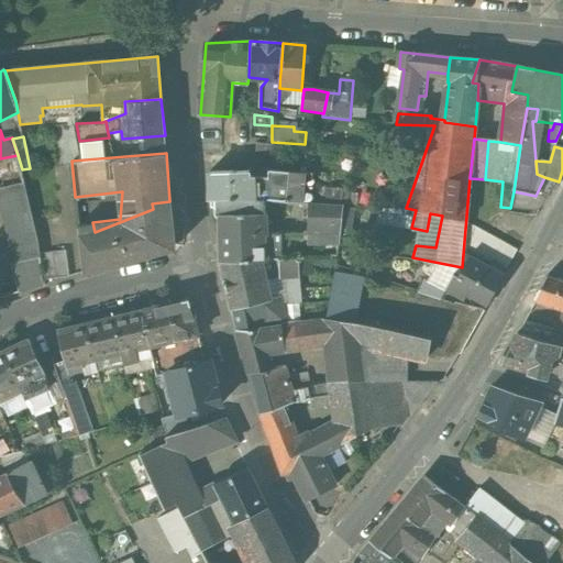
[(307,174),(271,172),(271,177),(251,175),(251,170),(209,173),(210,200),(214,200),(216,200),(306,203),(307,174)]
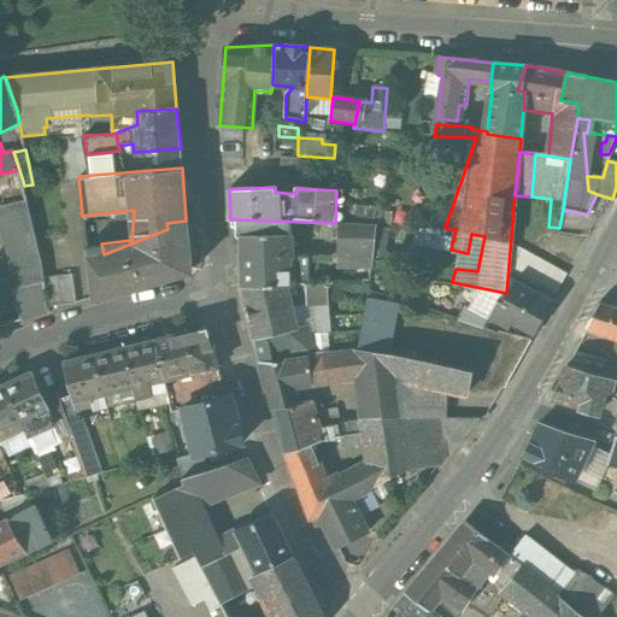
[(28,199),(1,206),(6,223),(31,217),(29,203),(28,199)]
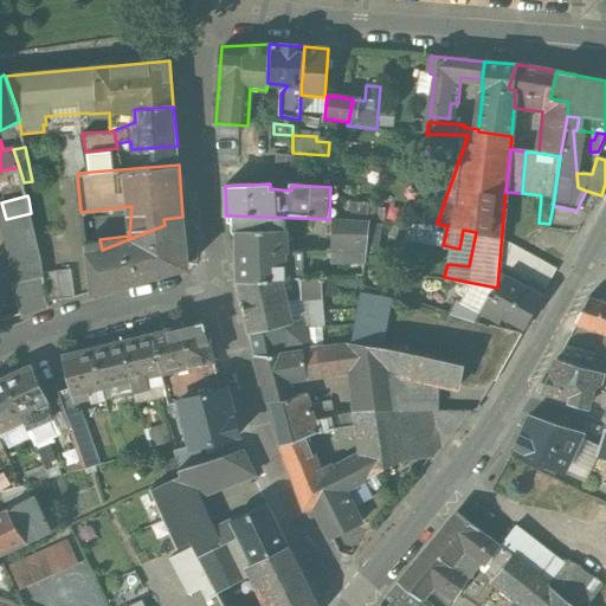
[(385,208),(372,208),(371,220),(385,221),(385,208)]
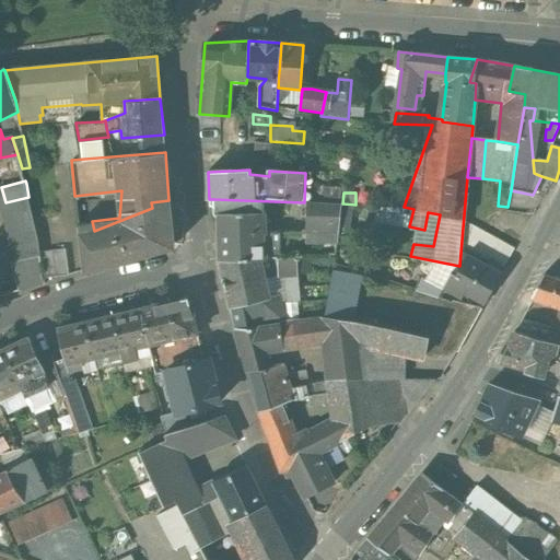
[(28,197),(6,202),(11,229),(7,231),(11,244),(6,247),(20,289),(43,283),(42,281),(28,197)]
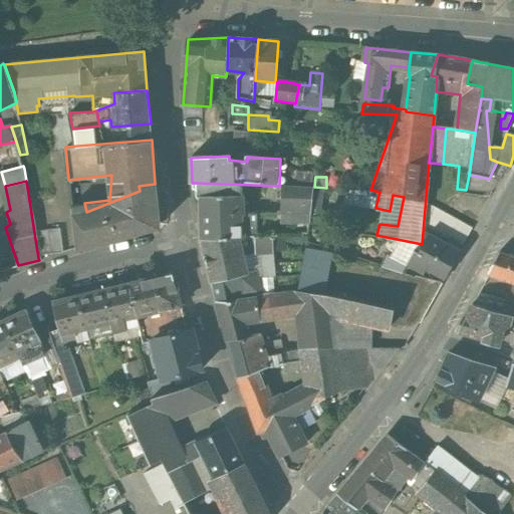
[(197,183),(196,183),(196,195),(197,197),(199,199),(201,199),(202,239),(242,237),(257,236),(257,223),(292,223),(309,222),(314,187),(279,186),(197,183)]
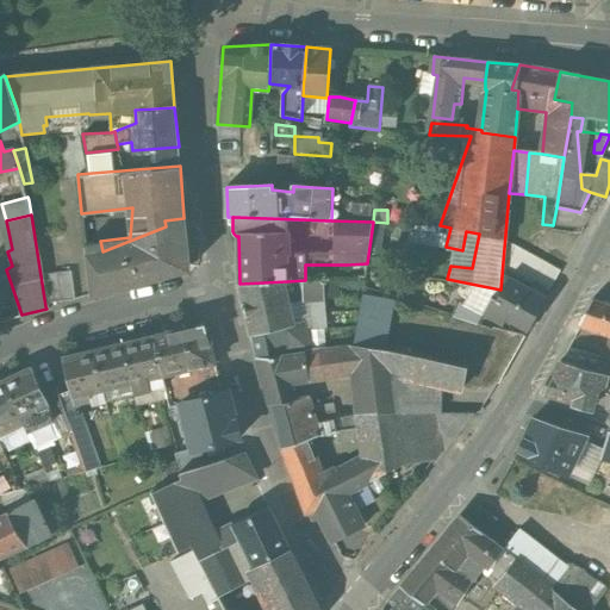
[(103,251),(100,241),(85,246),(91,293),(188,267),(184,218),(165,221),(166,226),(103,251)]
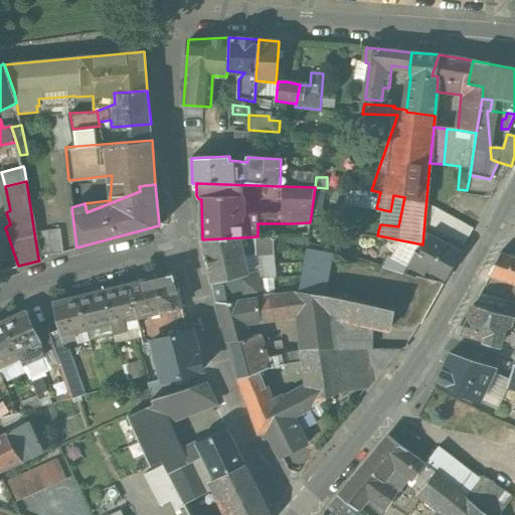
[(310,222),(293,223),(293,235),(308,234),(310,222)]
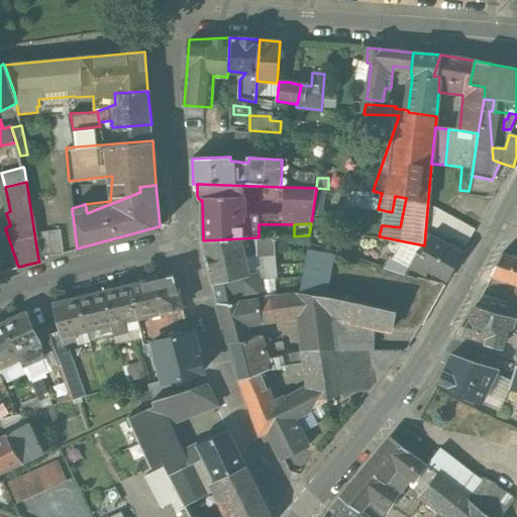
[(60,229),(36,231),(38,260),(63,252),(60,229)]
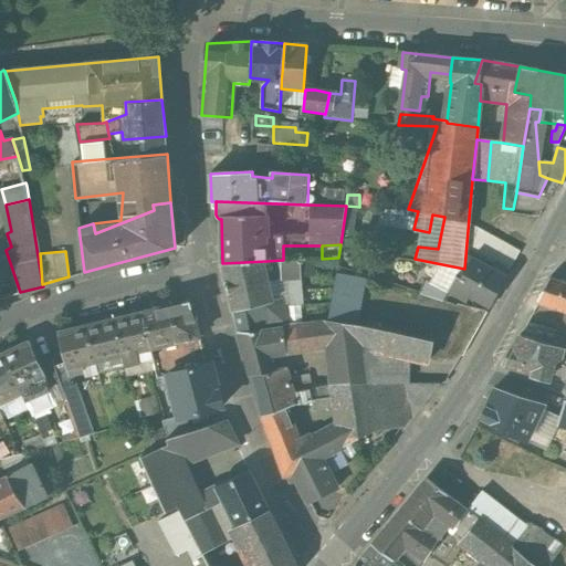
[(283,260),(266,261),(270,279),(287,279),(289,300),(304,299),(301,266),(313,265),(313,259),(283,260)]
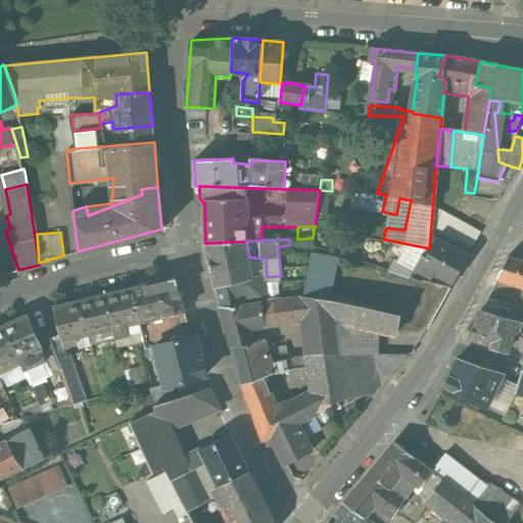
[(468,255),(434,239),(426,256),(423,254),(415,270),(432,279),(434,274),(454,284),(468,255)]
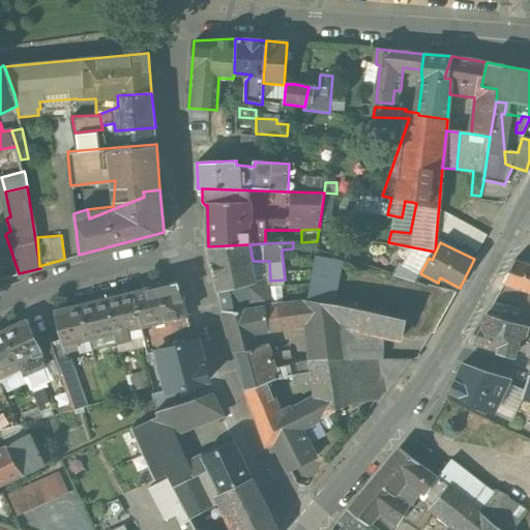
[(249,244),(208,246),(224,310),(271,305),(265,277),(256,280),(253,261),(249,244)]
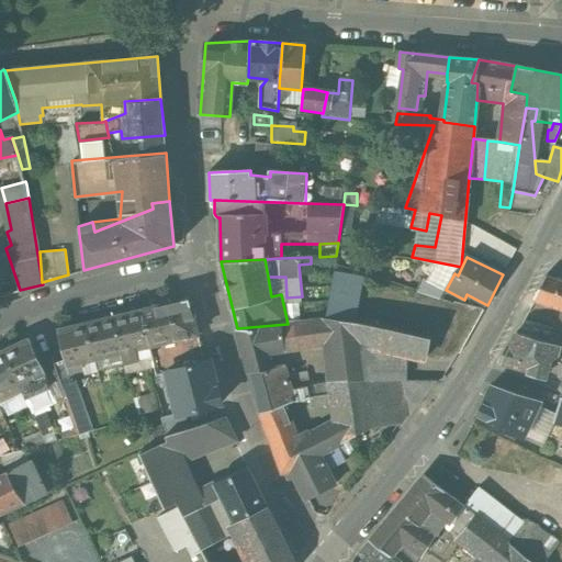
[(438,287),(424,279),(418,293),(433,298),(438,287)]
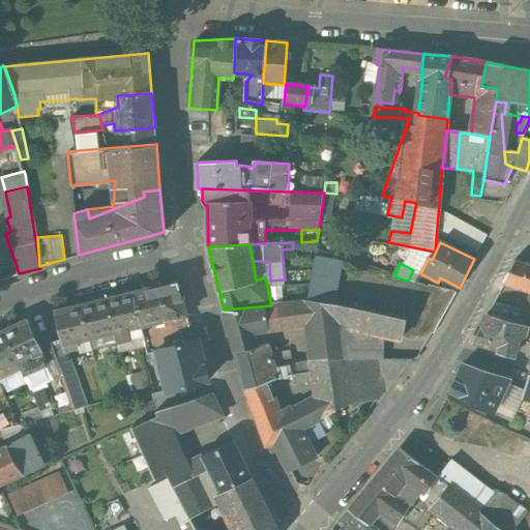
[(529,269),(511,264),(502,284),(529,292),(529,269)]
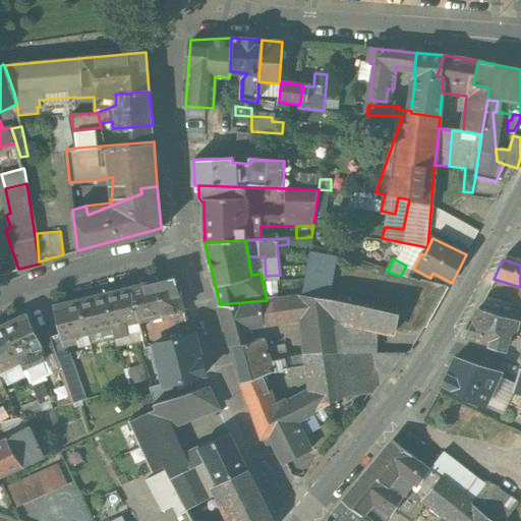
[(169,277),(129,287),(139,327),(145,347),(155,345),(167,341),(164,332),(160,333),(156,317),(184,310),(176,281),(169,277)]
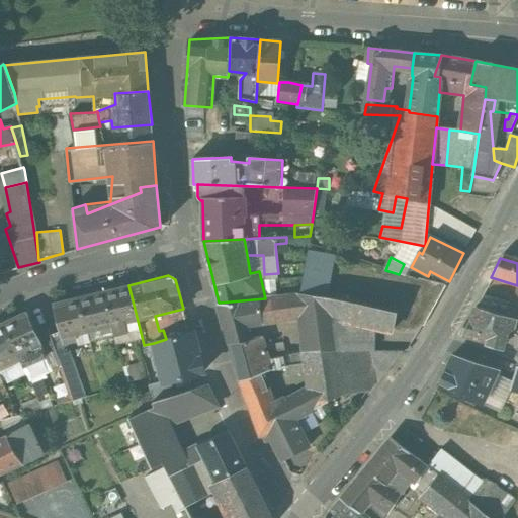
[(293,278),(282,280),(284,296),(301,295),(304,278),(293,280),(293,278)]
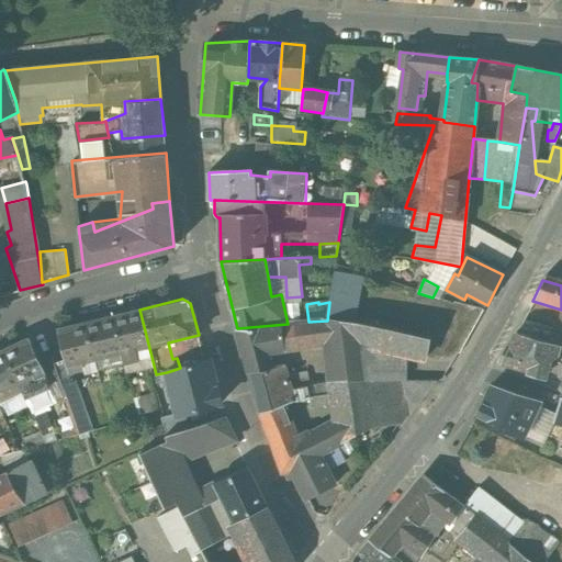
[(139,310),(112,316),(121,353),(124,363),(139,359),(138,356),(150,352),(139,310)]
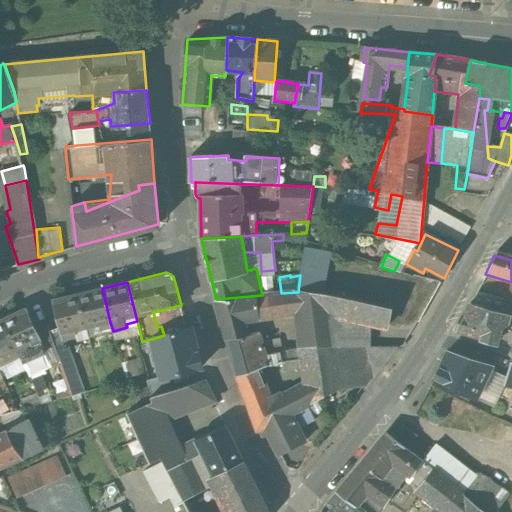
[(102,288),(78,294),(87,328),(110,322),(102,288)]
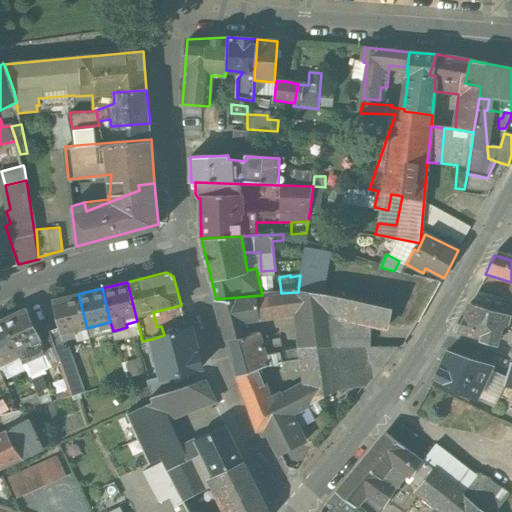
[(262,295),(216,299),(228,341),(249,336),(245,322),(298,314),(298,292),(281,293),(262,295)]
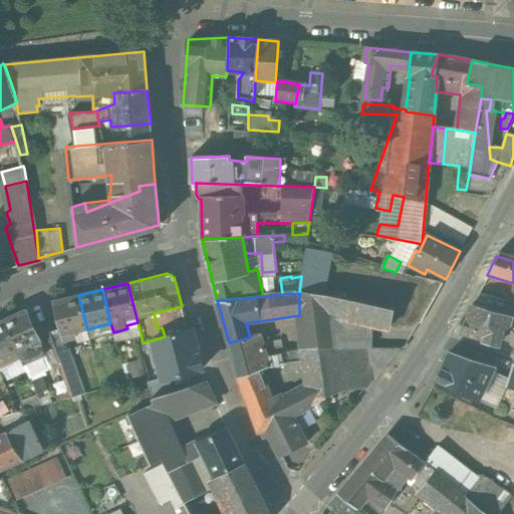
[(396,309),(327,295),(299,293),(299,315),(303,348),(334,347),(343,348),(359,348),(368,348),(372,324),(392,328),(396,309)]
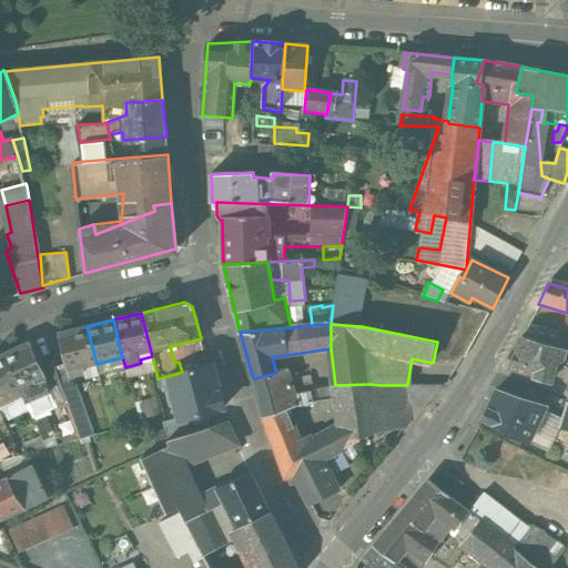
[(87,326),(60,334),(66,364),(69,377),(71,377),(84,373),(83,367),(97,364),(87,326)]
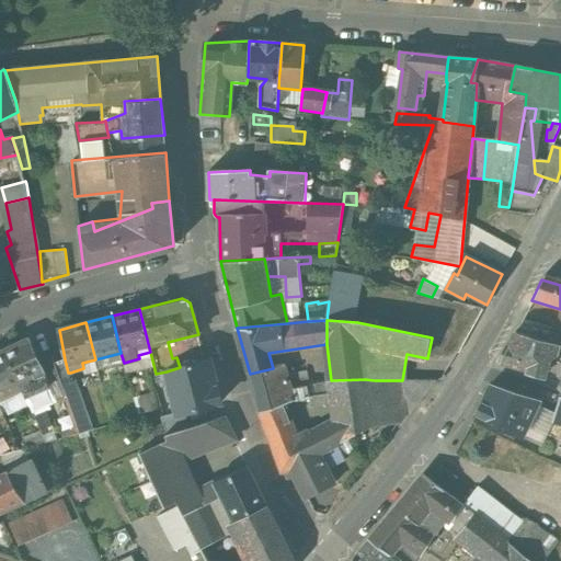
[(560,345),(515,333),(502,362),(529,369),(529,370),(545,375),(550,356),(558,354),(559,351),(560,345)]
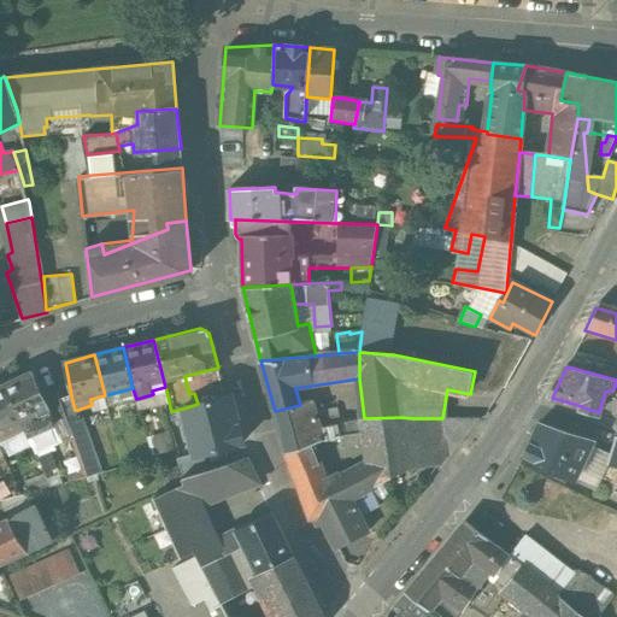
[(33,372),(4,385),(22,423),(28,438),(52,428),(54,427),(50,418),(52,417),(43,398),(33,372)]
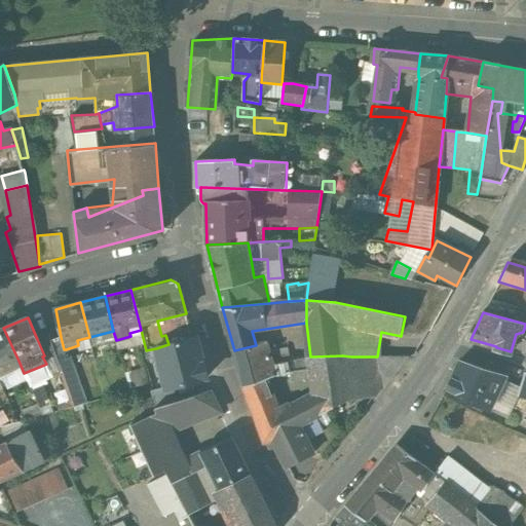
[(188,322),(172,326),(173,329),(164,331),(165,335),(168,344),(192,338),(188,322)]
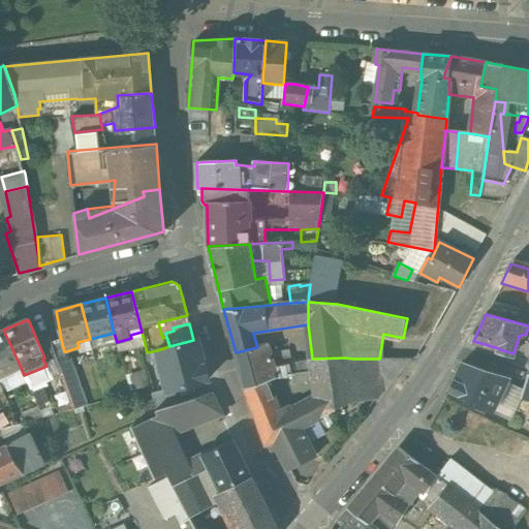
[(3,330),(0,331),(0,371),(19,363),(3,330)]
